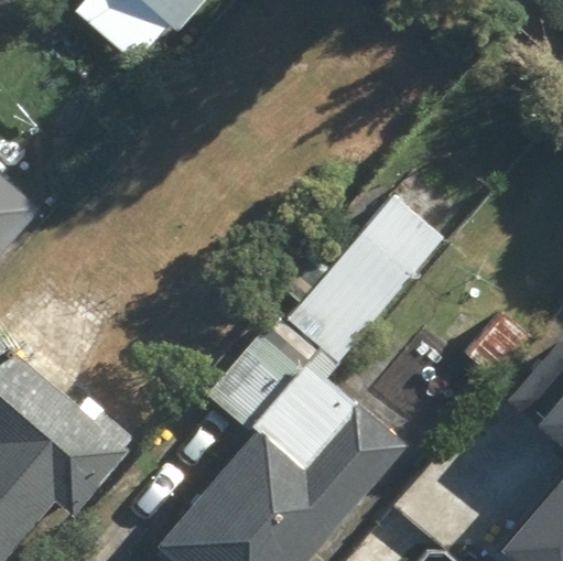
[(82,0),(73,11),(134,63),(170,22),(177,29),(202,0),(82,0)]
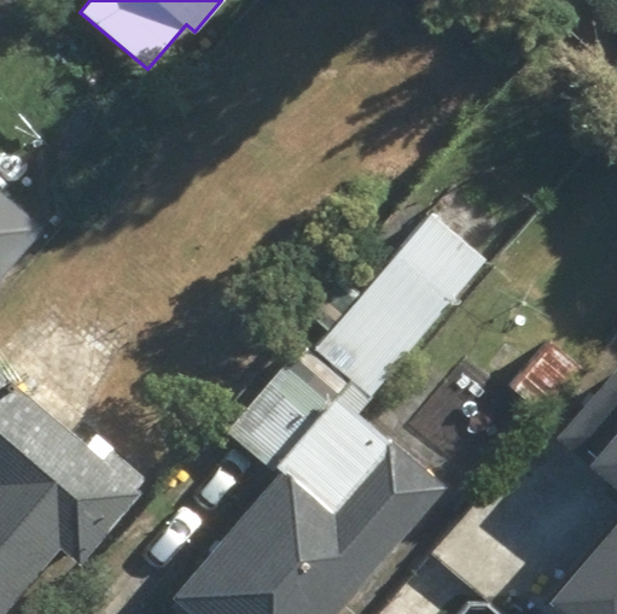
[(0,280),(45,229),(0,191),(0,280)]
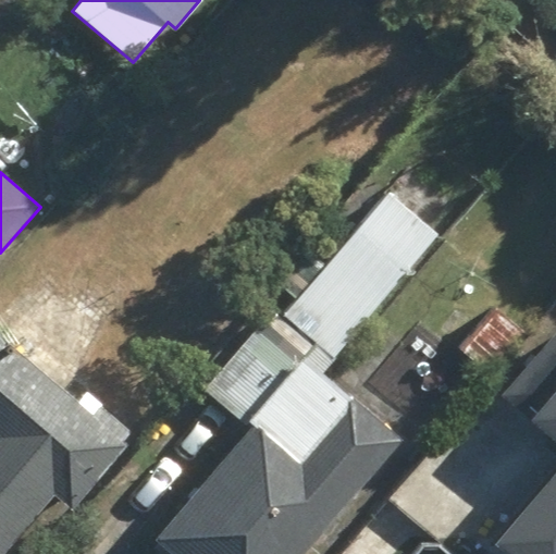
[(301,553),(395,443),(257,328),(205,390),(248,427),(151,542),(167,553),(301,553)]
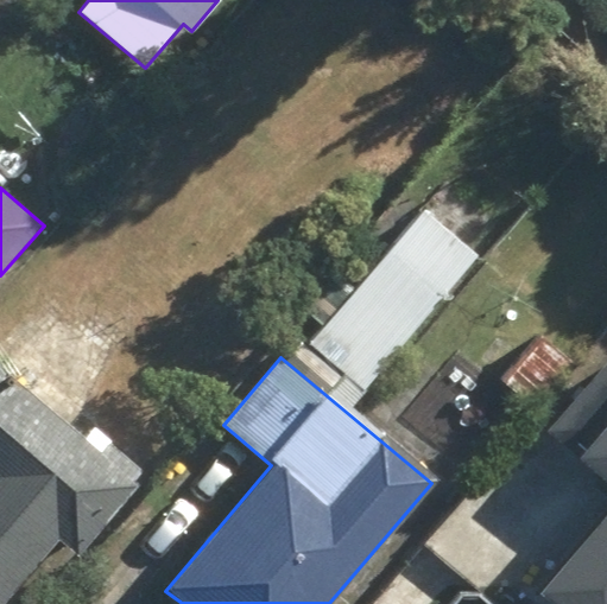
[(0,603),(6,603),(61,540),(76,552),(137,478),(146,468),(112,439),(101,451),(0,367),(0,603)]
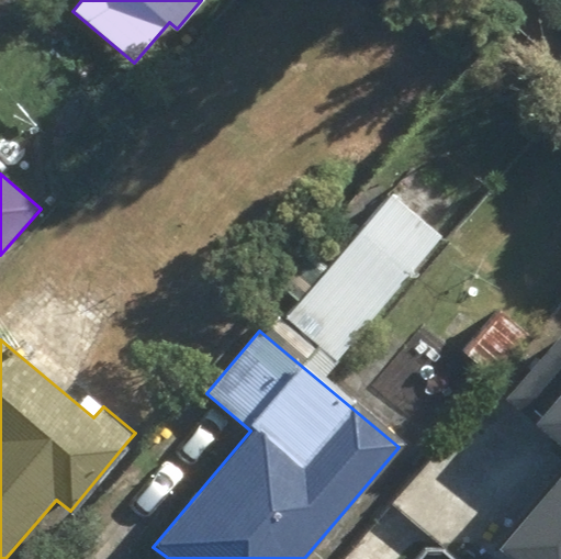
[(560,347),(509,410),(560,453),(560,465),(492,548),(505,558),(560,558),(560,347)]
